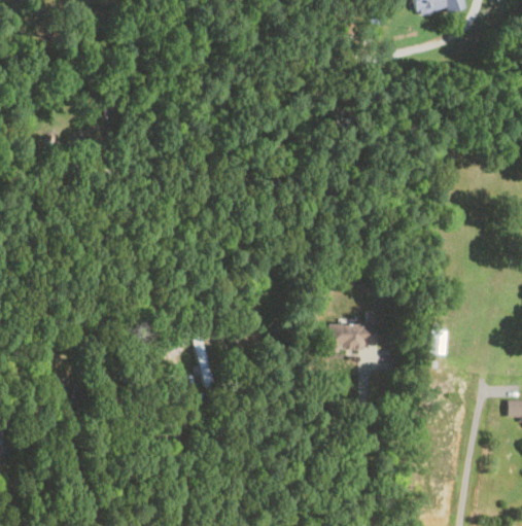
[(415,0),(419,14),(447,8),(448,11),(465,7),(463,0),(415,0)]
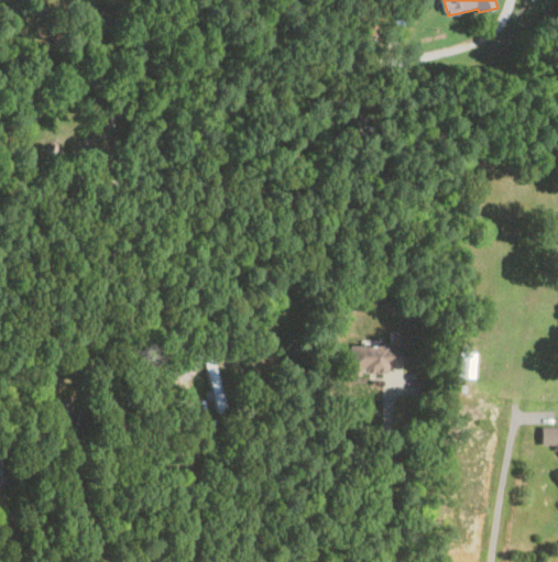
[(350,346),(349,373),(403,374),(403,332),(392,332),(392,346),(350,346)]
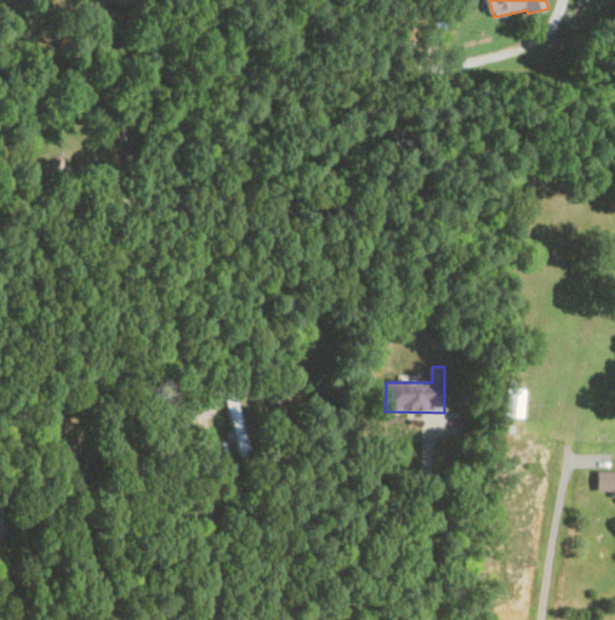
[(510,416),(527,417),(528,386),(512,385),(510,416)]
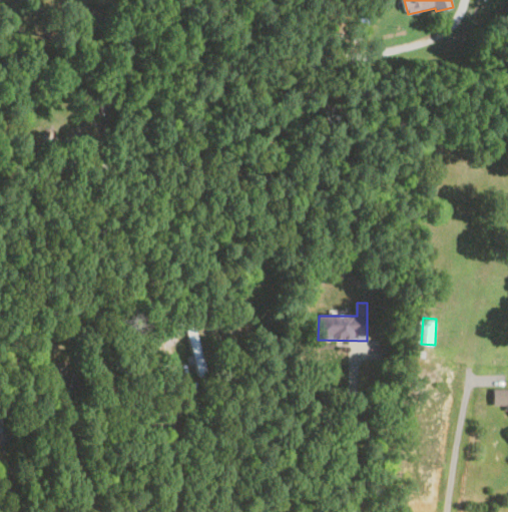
[(507,389),(494,390),(494,407),(507,406),(507,389)]
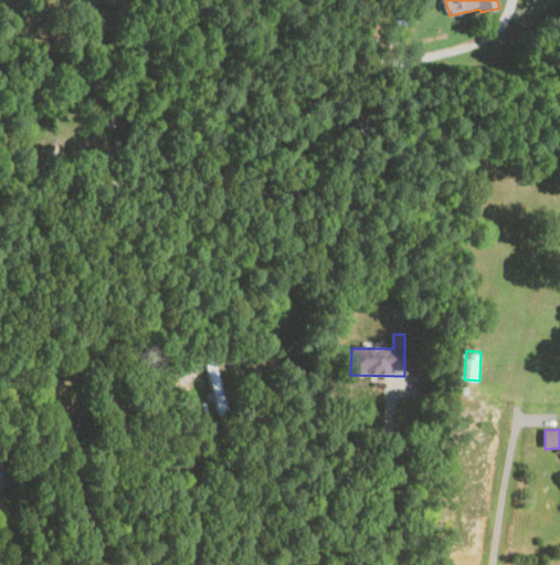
[(4,462),(0,463),(0,492),(16,485),(4,462)]
